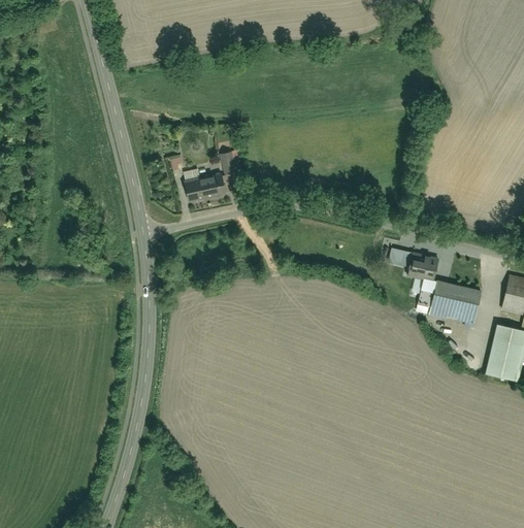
[(233,151),(221,154),(226,173),(238,171),(233,151)]
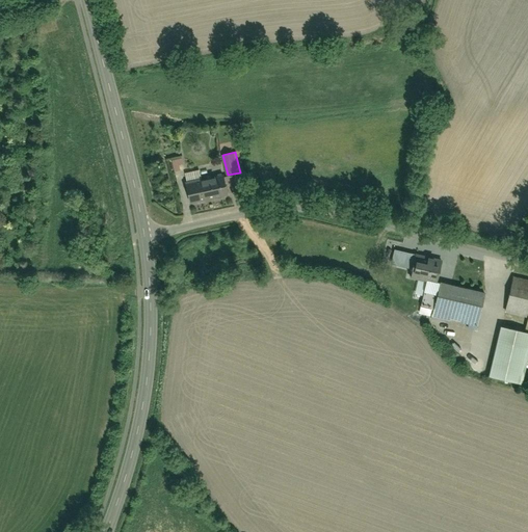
[(178,158),(169,160),(172,171),(180,169),(178,158)]
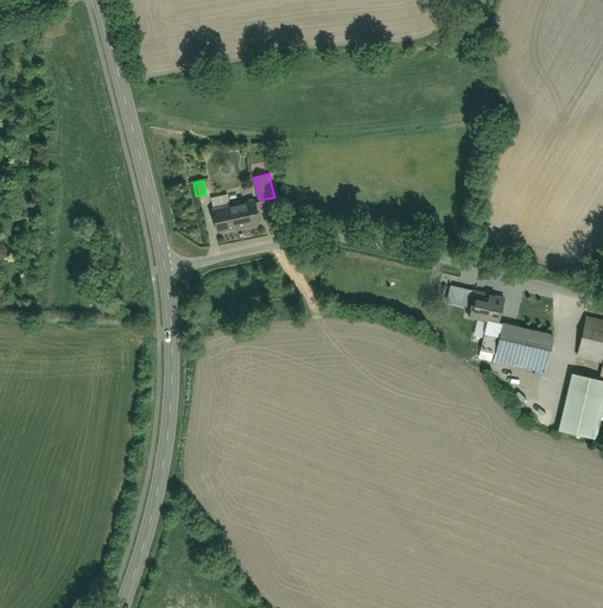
[(256,202),(214,211),(219,232),(261,222),(256,202)]
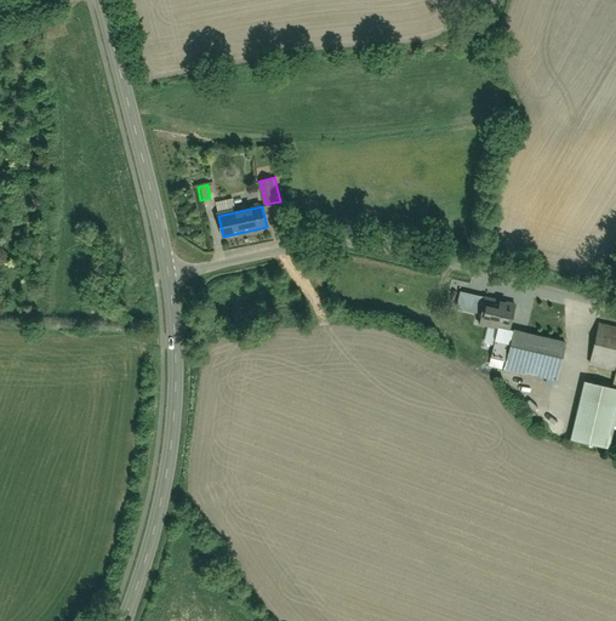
[(500,307),(486,303),(480,323),(500,328),(501,326),(508,329),(515,306),(501,301),(500,307)]
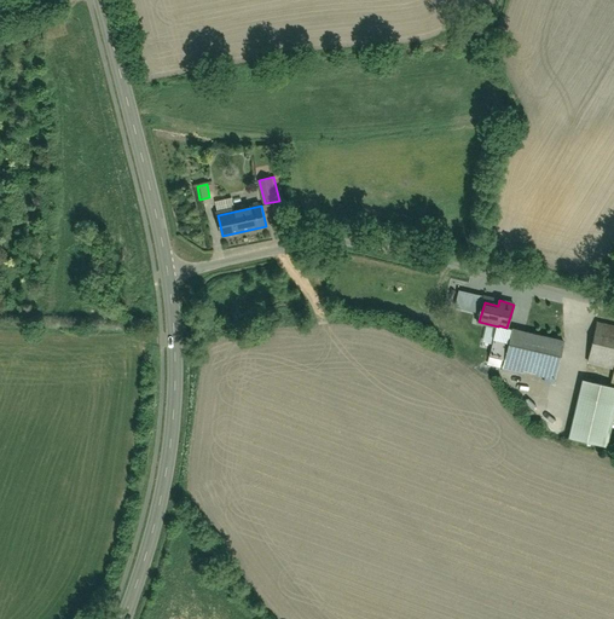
[(613,325),(597,323),(588,363),(612,369),(608,385),(607,387),(613,388),(613,325)]
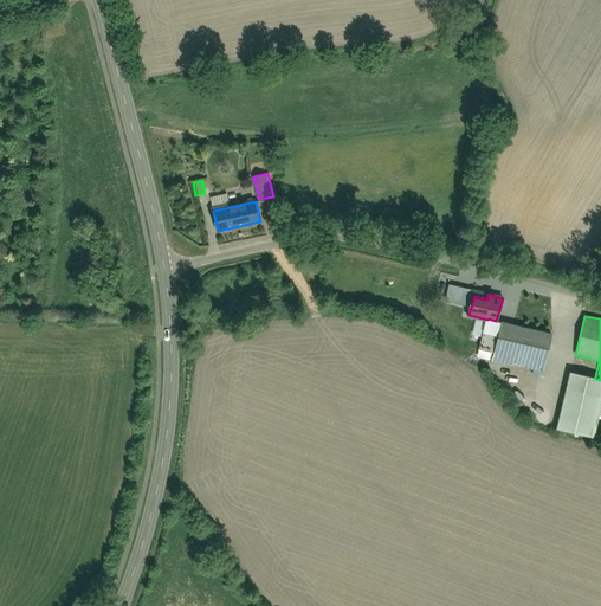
[(496,321),(489,318),(488,320),(478,358),(542,373),(551,334),(496,321)]
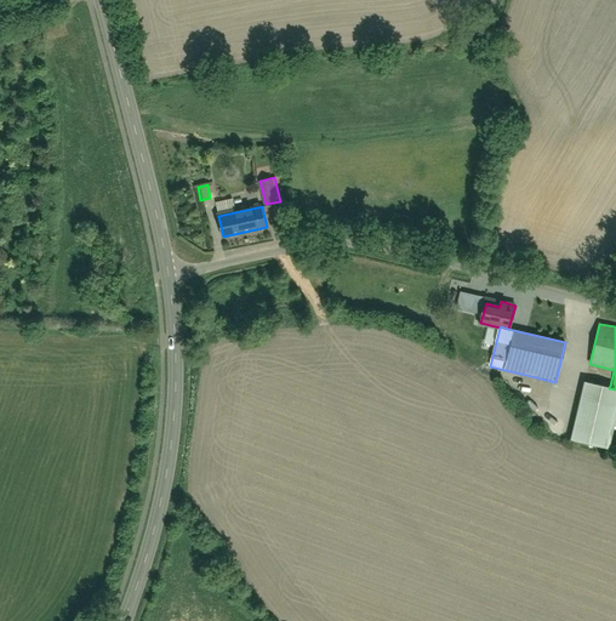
[(610,386),(585,380),(570,439),(608,448),(615,415),(615,389),(609,388),(610,386)]
